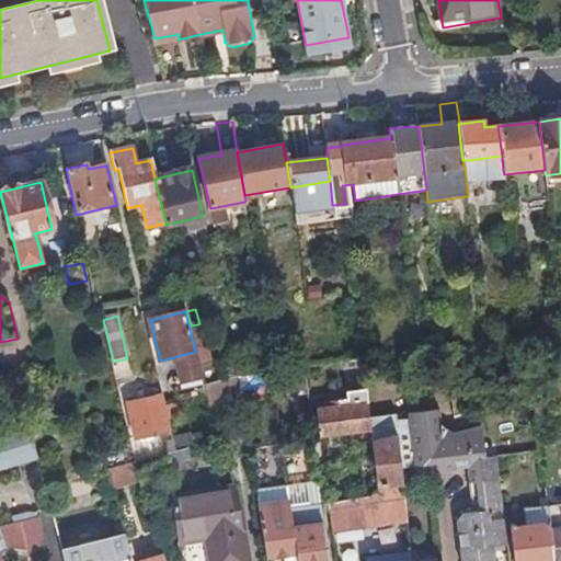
[(197,324),(191,325),(203,374),(213,371),(207,351),(204,352),(197,324)]
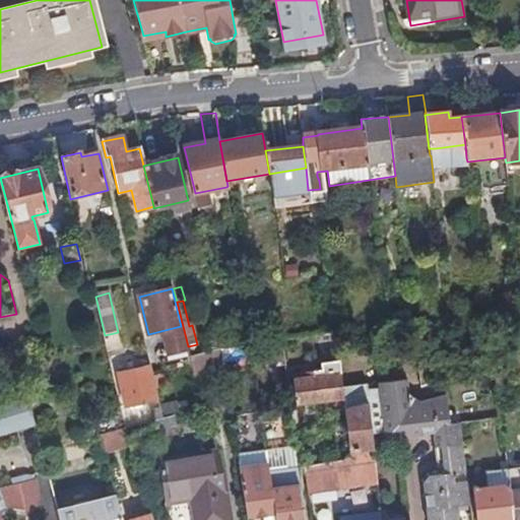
[(181,326),(160,331),(167,354),(186,349),(181,326)]
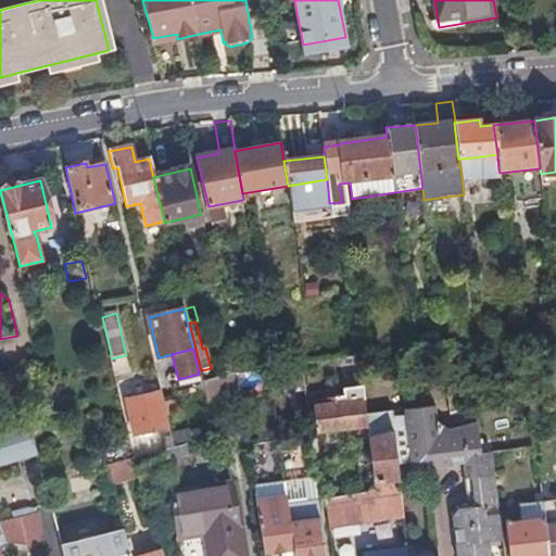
[(232,374),(203,382),(210,411),(240,405),(235,374),(232,374)]
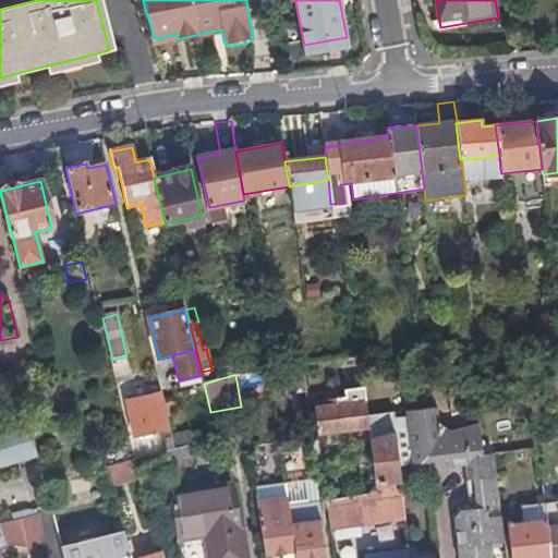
[(315,403),(320,435),(370,428),(365,389),(347,391),(348,399),(315,403)]
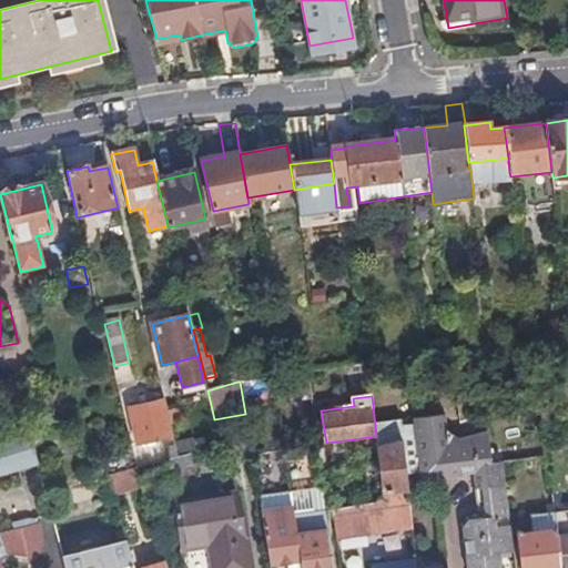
[(129,411),(138,445),(173,437),(164,402),(129,411)]
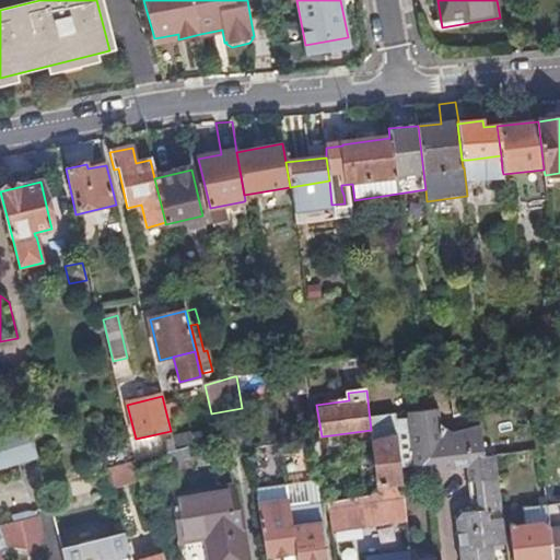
[(463,513),(456,522),(461,559),(493,559),(492,547),(505,545),(496,458),(486,458),(482,431),(453,435),(441,427),(439,410),(408,415),(415,467),(435,465),(453,463),(454,469),(466,468),(471,512),(463,513)]
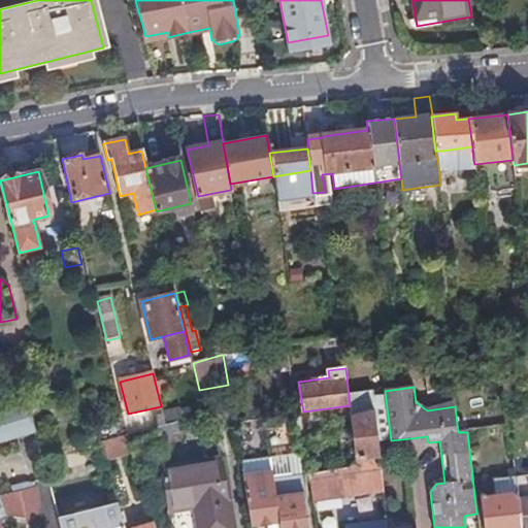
[(0,440),(35,431),(27,402),(0,410),(0,440)]
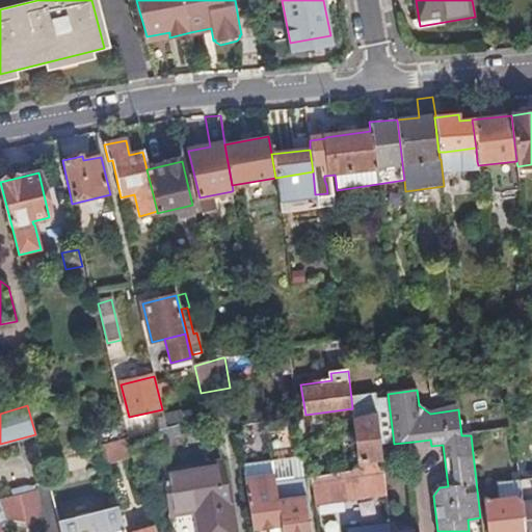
[(355,419),(355,421),(361,462),(382,459),(381,457),(376,411),(355,419)]
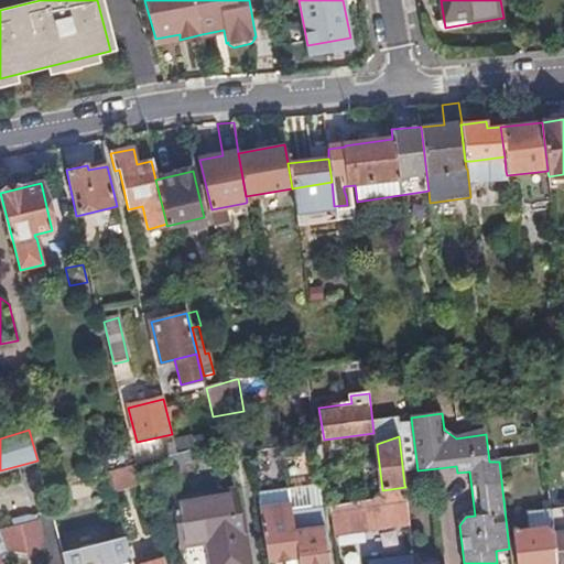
[(177,454),(169,457),(172,469),(193,463),(190,451),(177,454)]
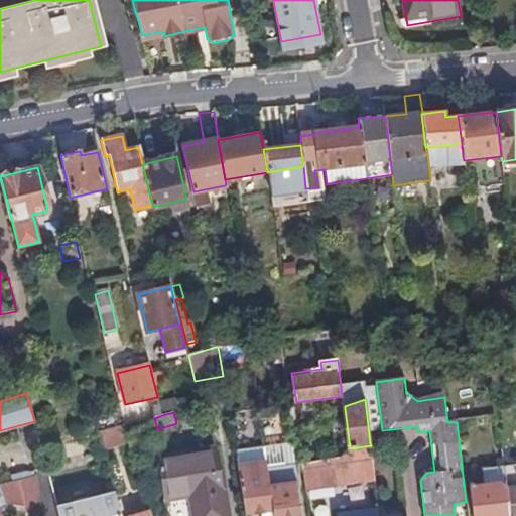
[(124,426),(97,433),(105,459),(132,450),(124,426)]
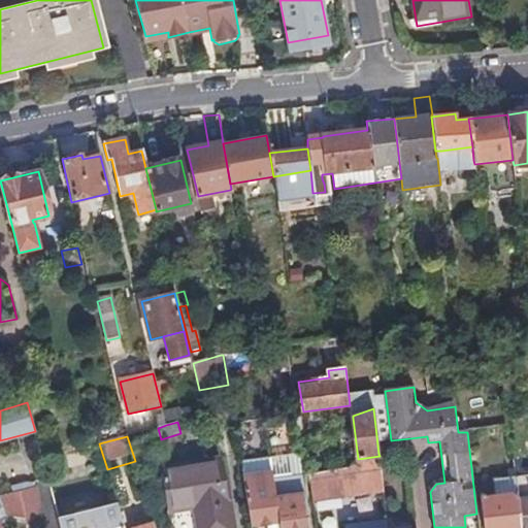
[(349,468),(310,474),(314,501),(384,491),(380,456),(358,459),(357,459),(349,468)]
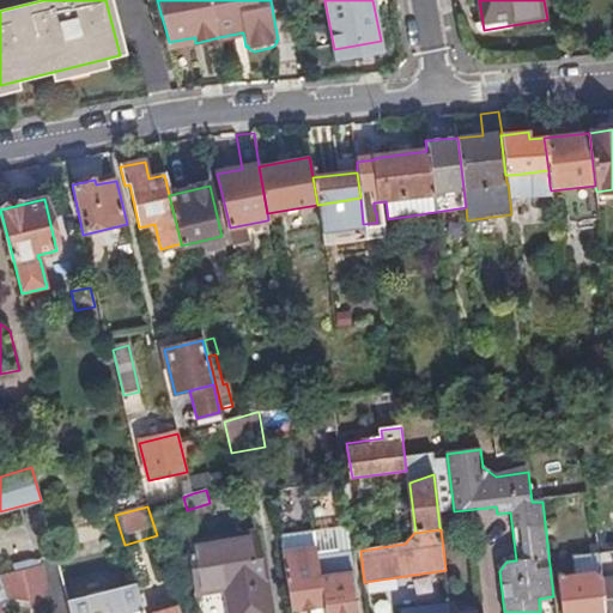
[(268,612),(256,534),(188,545),(198,595),(231,589),(234,602),(231,602),(232,612),(268,612)]
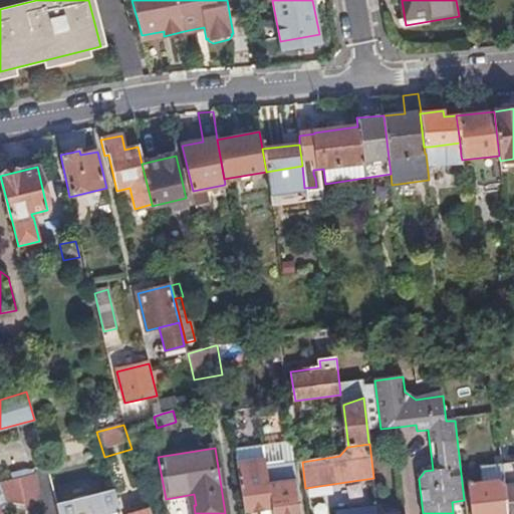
[(513,455),(500,457),(500,463),(501,464),(513,462),(513,455)]
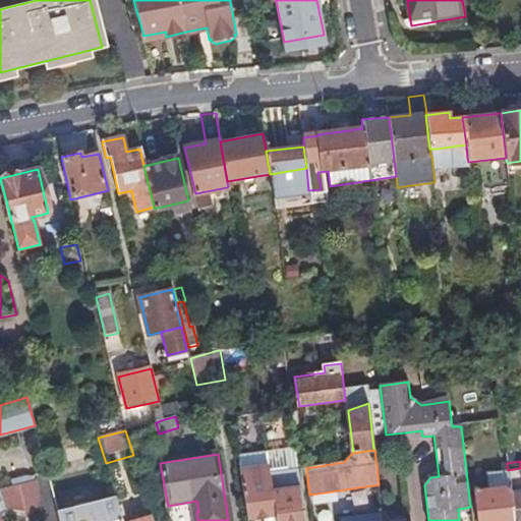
[(270,467),(240,472),(248,520),(264,518),(264,520),(276,520),(271,475),(270,467)]
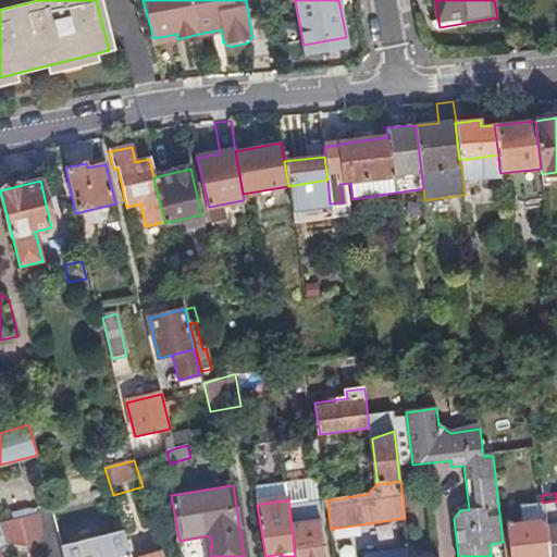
[(556,556),(556,500),(543,503),(548,556),(556,556)]
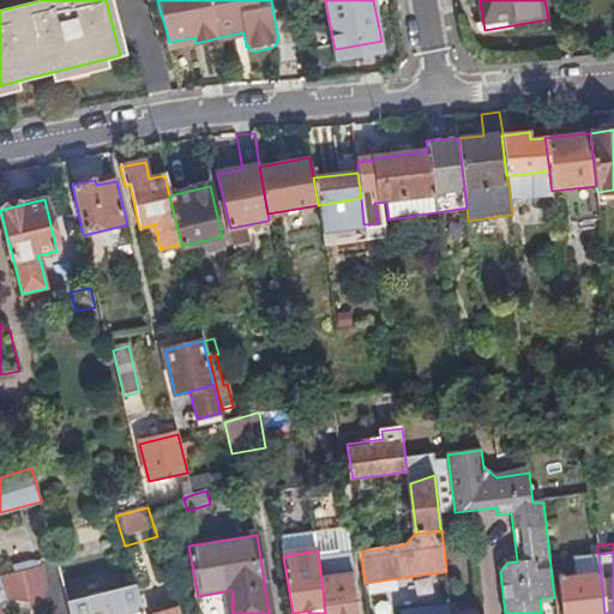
[(560,578),(564,613),(605,613),(599,554),(597,553),(575,555),(577,577),(560,578)]
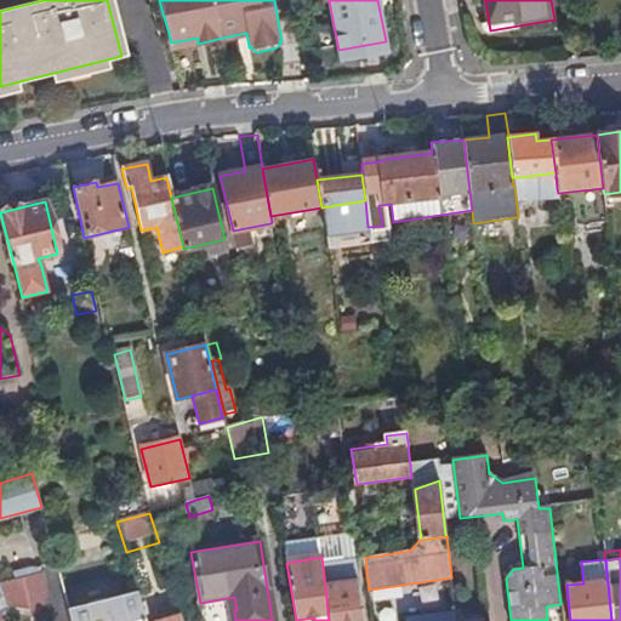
[(363,620),(355,560),(323,567),(329,620),(363,620)]
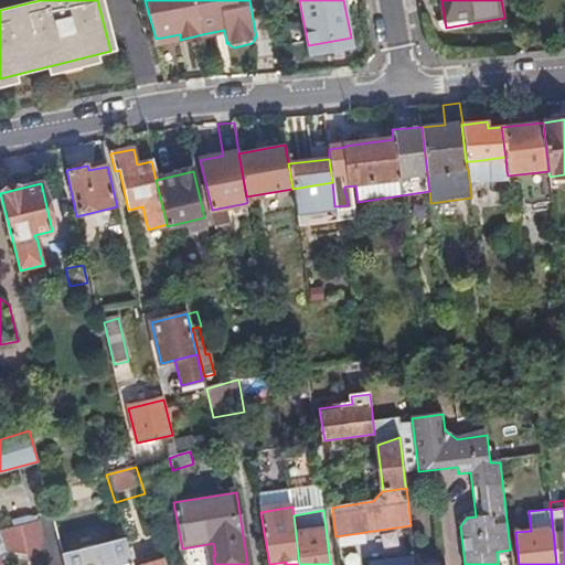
[(8,552),(35,555),(46,539),(41,520),(1,531),(8,552)]
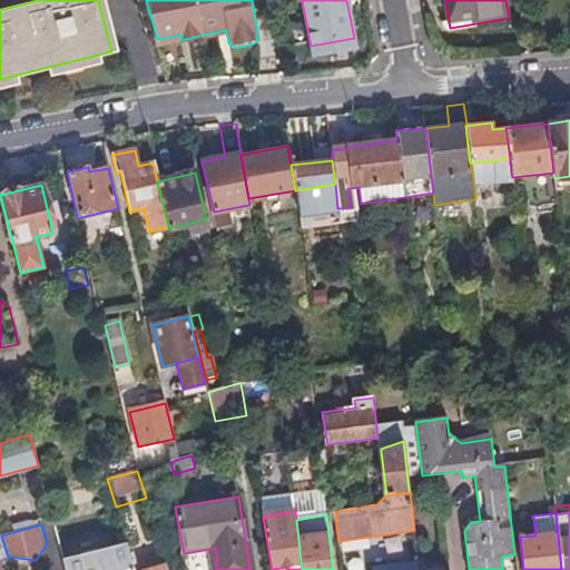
[(133,569),(126,544),(64,559),(65,569),(133,569)]
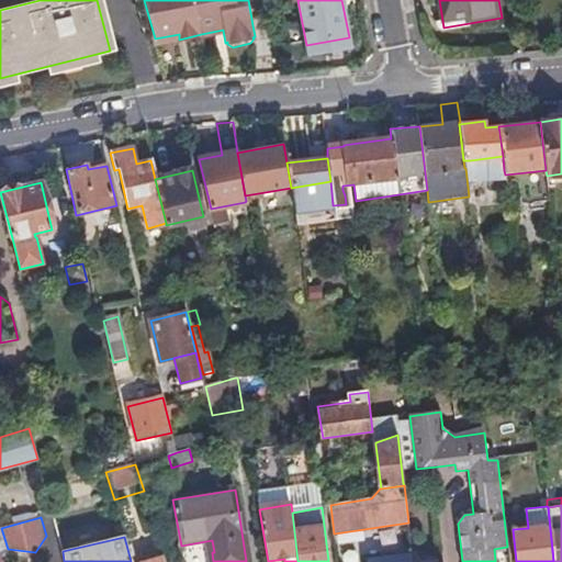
[(181,546),(178,547),(180,561),(213,561),(212,552),(214,552),(212,540),(181,546)]
